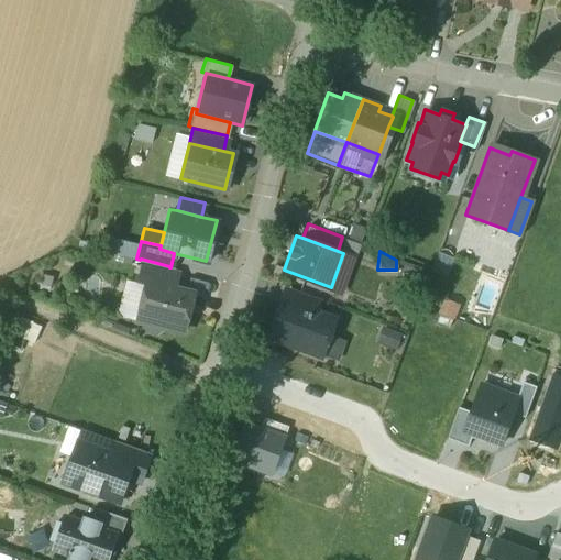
[(169,266),(141,259),(140,260),(135,281),(145,284),(145,282),(174,289),(175,288),(179,270),(171,267),(169,267),(169,266)]
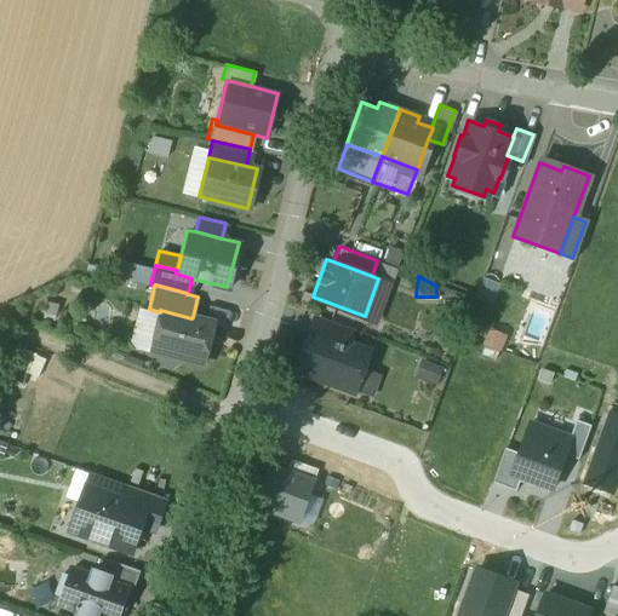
[(192,318),(160,310),(160,312),(150,351),(158,353),(158,355),(161,362),(171,364),(178,360),(178,358),(200,363),(211,322),(193,317),(192,318)]
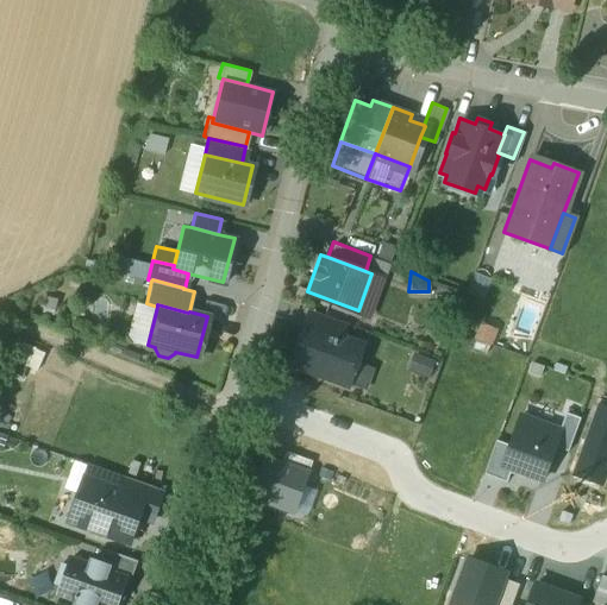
[(348,322),(313,309),(307,325),(342,338),(348,322)]
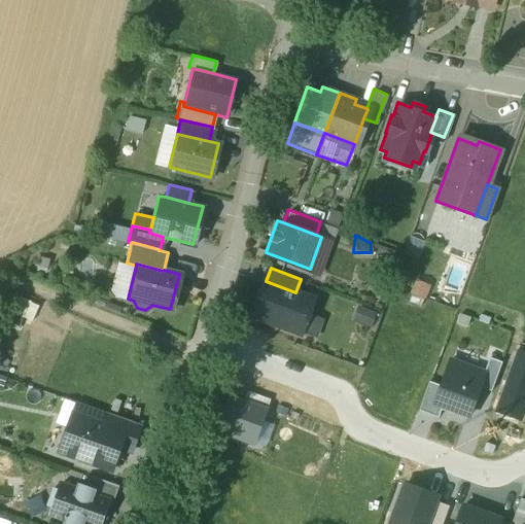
[(412,278),(407,291),(423,298),(427,285),(412,278)]
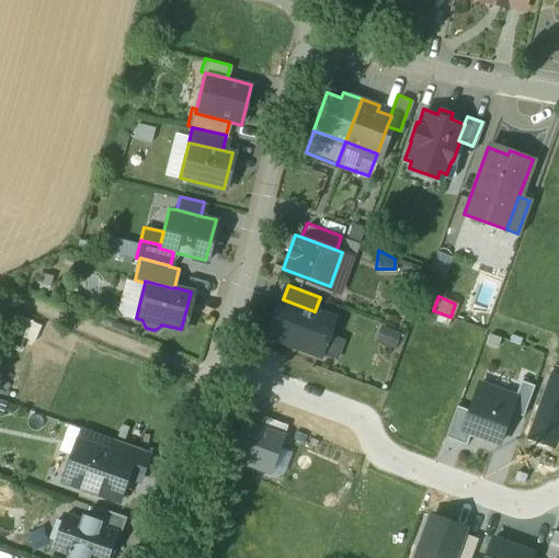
[(283,299),(282,299),(275,316),(274,315),(267,333),(319,352),(327,331),(331,318),(315,311),(283,299)]
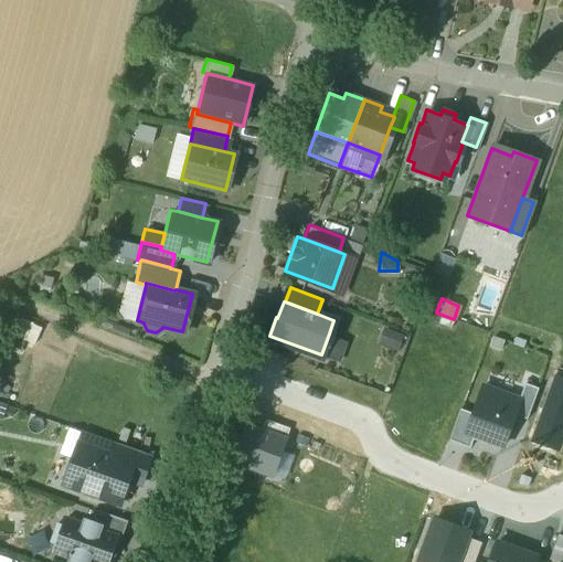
[(343,339),(329,333),(321,354),(336,360),(343,339)]
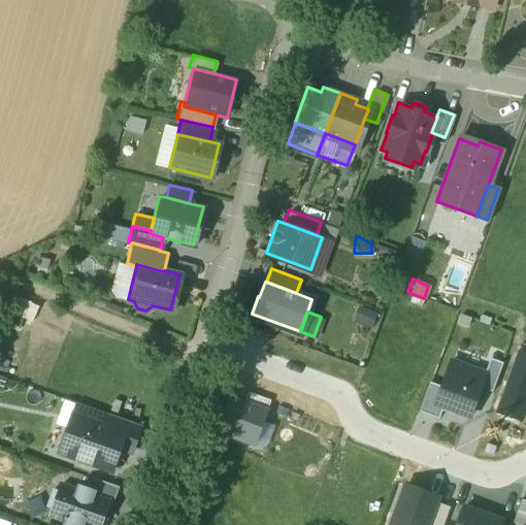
[(525,354),(519,352),(497,409),(519,418),(525,397),(525,354)]
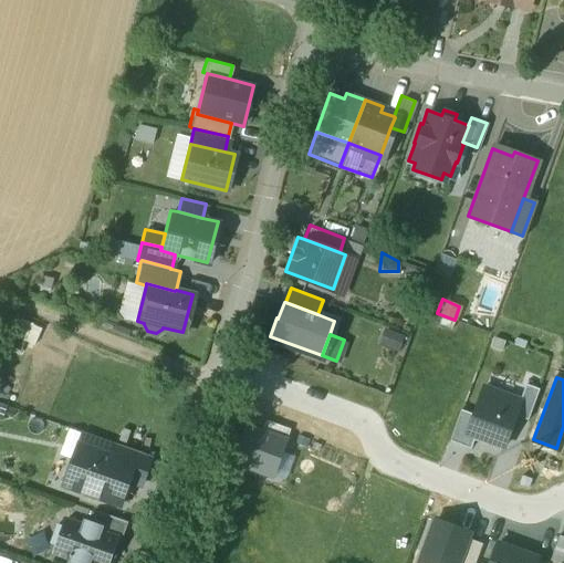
[(514,414),(526,418),(539,387),(525,383),(520,398),(514,414)]
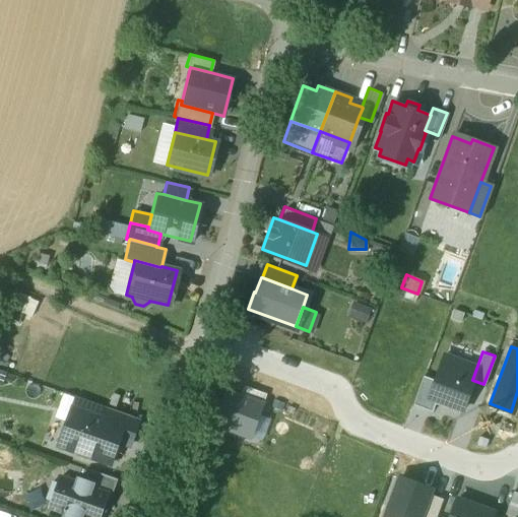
[(472,380),(477,366),(443,353),(433,379),(427,396),(435,399),(462,408),(472,380)]
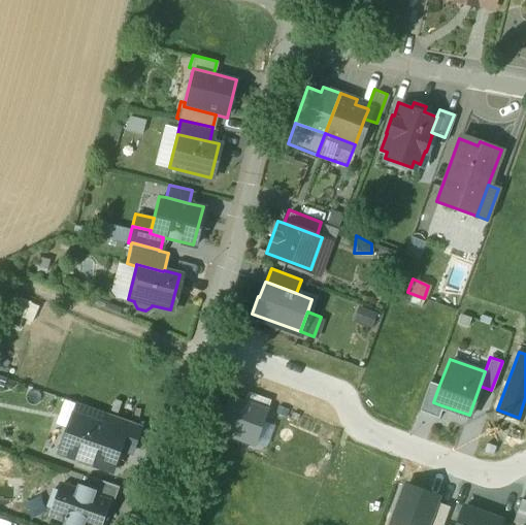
[(418,409),(437,417),(441,405),(433,402),(439,385),(428,381),(418,409)]
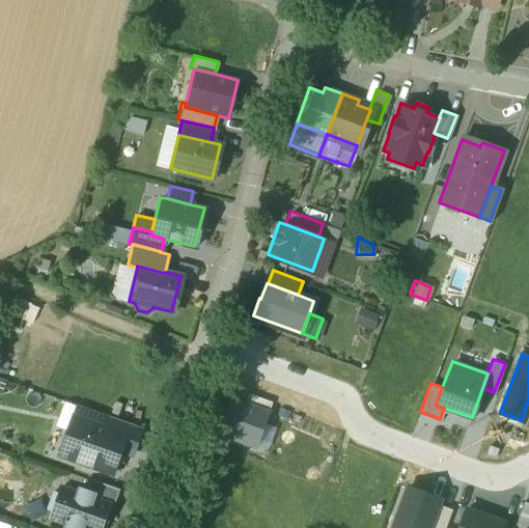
[(244,404),(267,412),(271,400),(248,392),(244,404)]
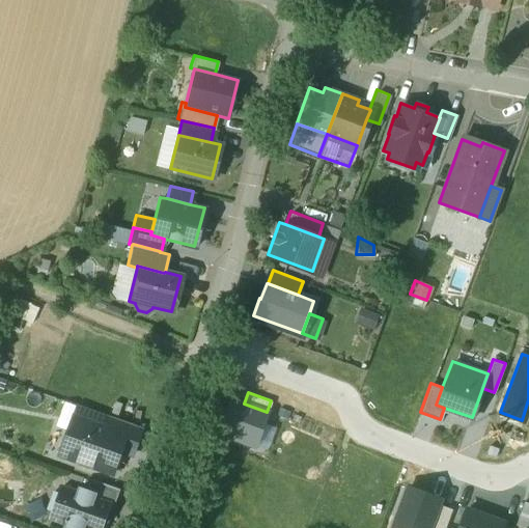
[(244,404),(229,398),(218,431),(254,444),(267,412),(244,404)]
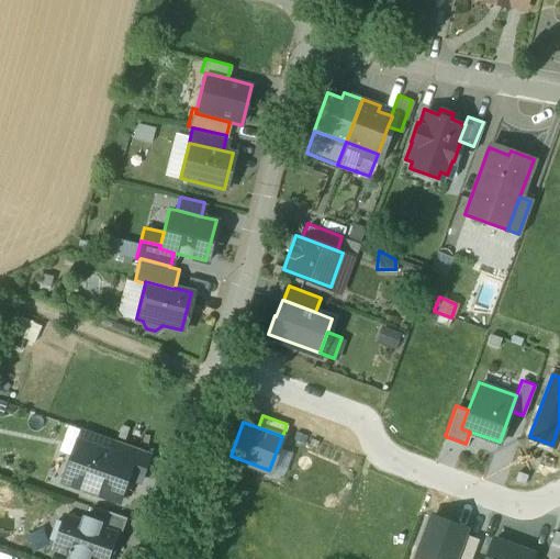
[(62,482),(119,500),(126,476),(132,458),(112,451),(75,439),(62,482)]
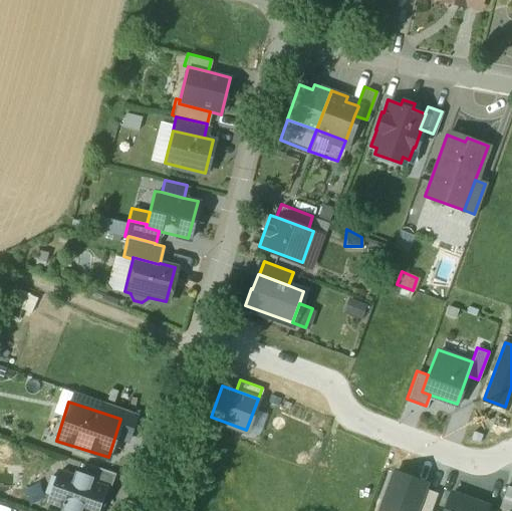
[(126,439),(136,412),(105,402),(102,413),(120,419),(115,435),(126,439)]
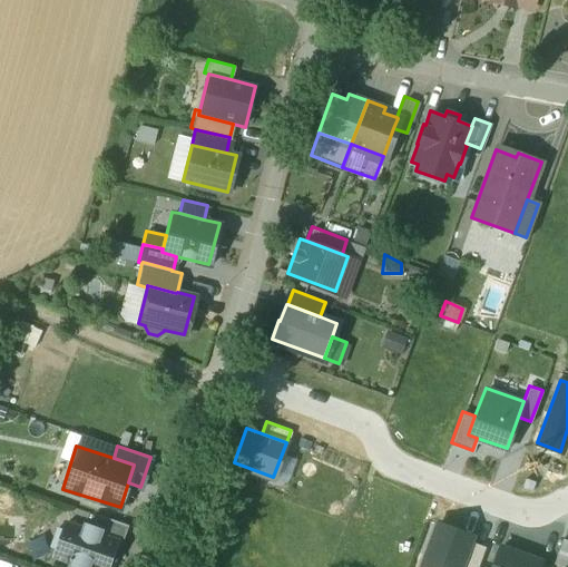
[(126,524),(96,514),(91,526),(117,535),(113,546),(118,548),(126,524)]
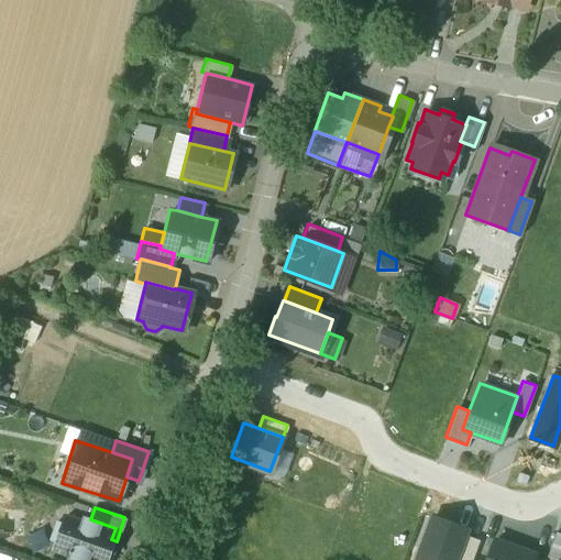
[(90,519),(81,516),(80,520),(64,514),(62,520),(54,541),(52,548),(68,553),(67,558),(74,559),(85,559),(86,559),(103,559),(106,555),(109,555),(111,553),(112,552),(113,549),(113,547),(112,545),(110,544),(111,539),(116,528),(90,519)]
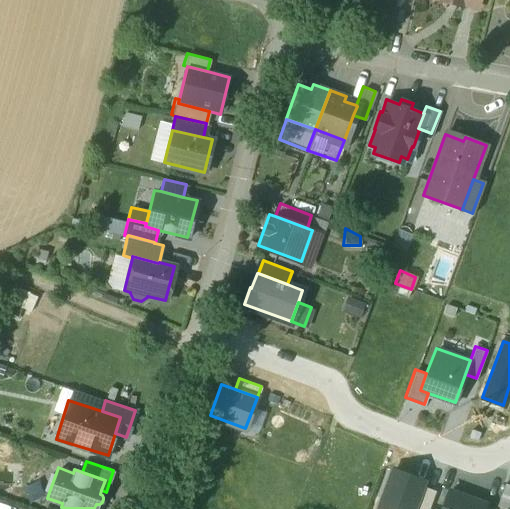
[(391,469),(377,507),(381,508),(411,508),(420,485),(422,480),(391,469)]
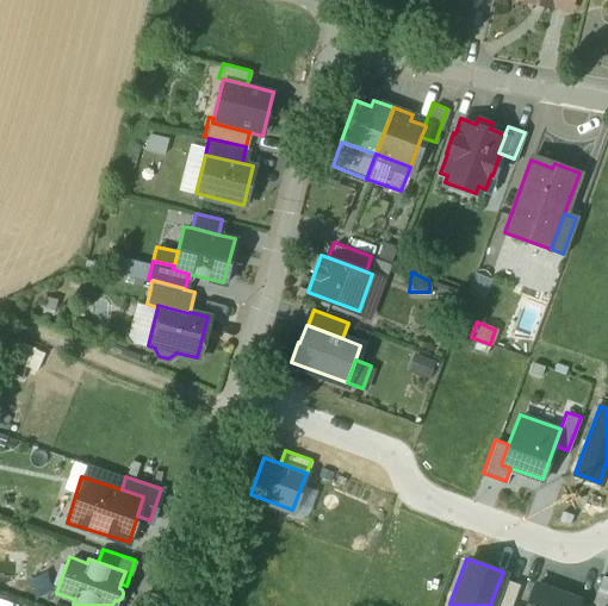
[(61,561),(53,583),(59,586),(67,563),(61,561)]
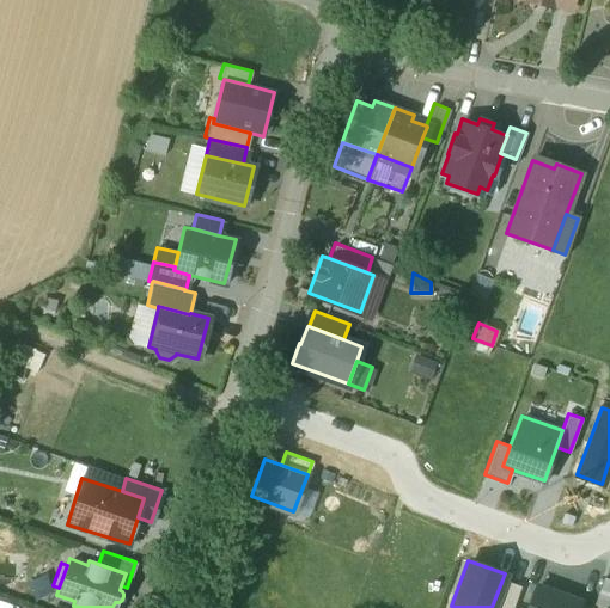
[(608,607),(609,607),(609,577),(603,576),(593,603),(608,607)]
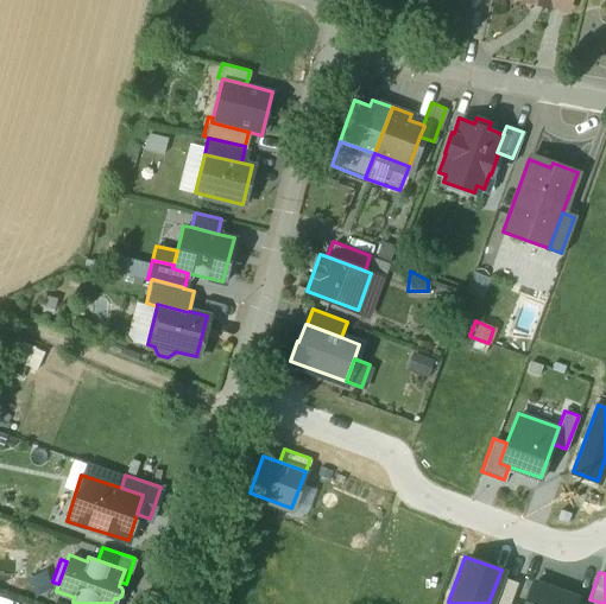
[(502,576),(488,603),(507,603),(517,582),(502,576)]
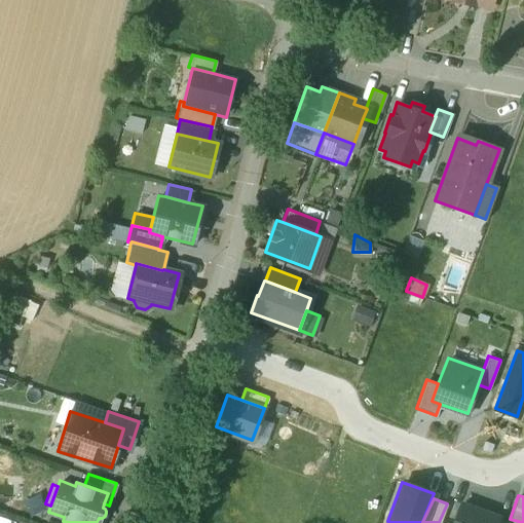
[(494,522),(497,517),(460,503),(452,522),(494,522)]
